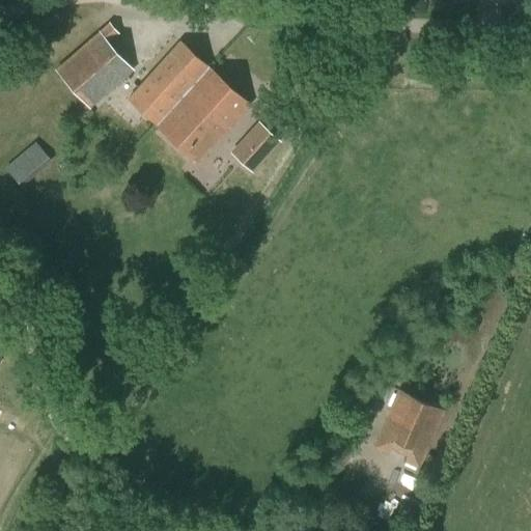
[(119,32),(111,23),(57,71),(90,108),(134,70),(109,42),(119,32)]
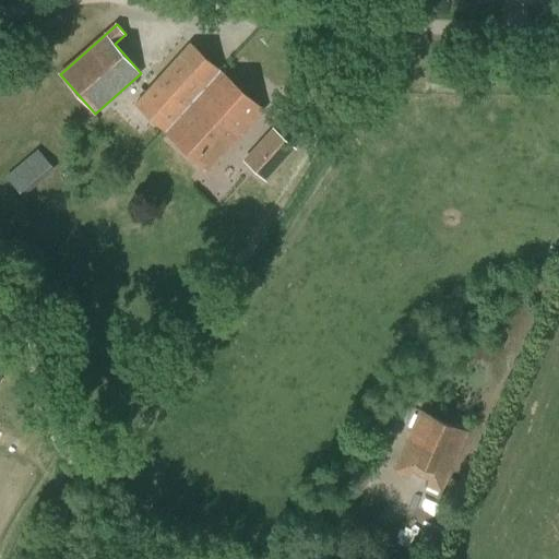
[(165,131),(165,132),(219,71),(190,45),(137,104),(166,130),(165,131)]
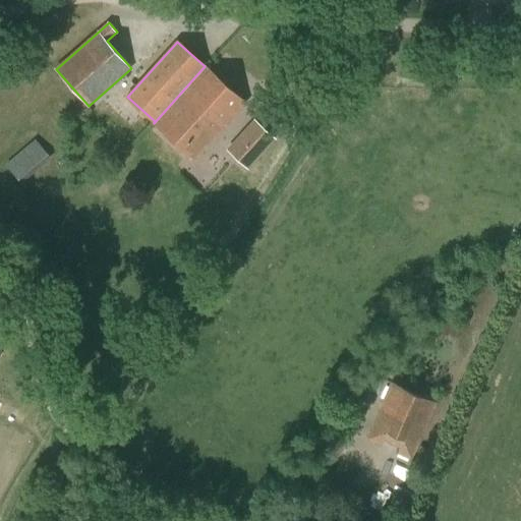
[(205,66),(154,123),(194,159),(245,103),(205,66)]
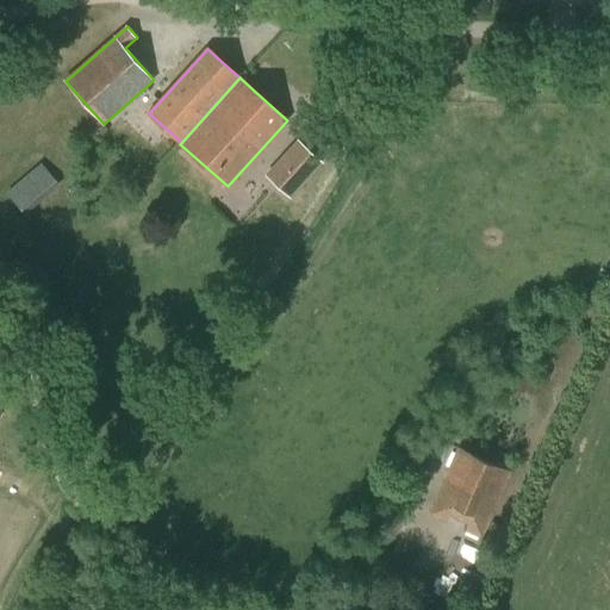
[(298,134),(275,174),(303,188),(325,148),(298,134)]
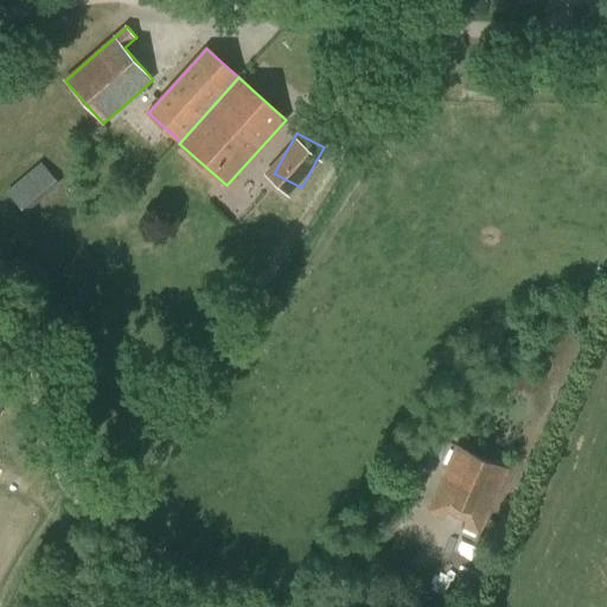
[(40,163),(6,190),(24,211),(58,184),(40,163)]
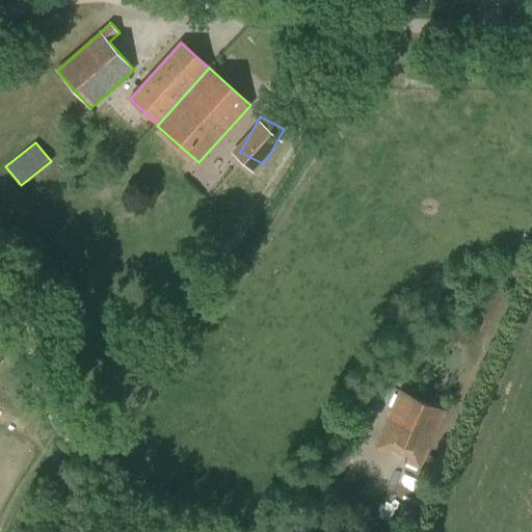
[(0,356),(10,330),(0,326),(0,356)]
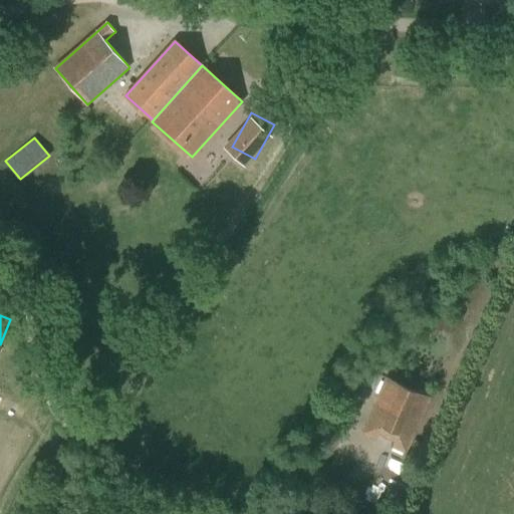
[(388,376),(361,433),(373,439),(378,434),(394,440),(393,447),(406,453),(432,397),(388,376)]
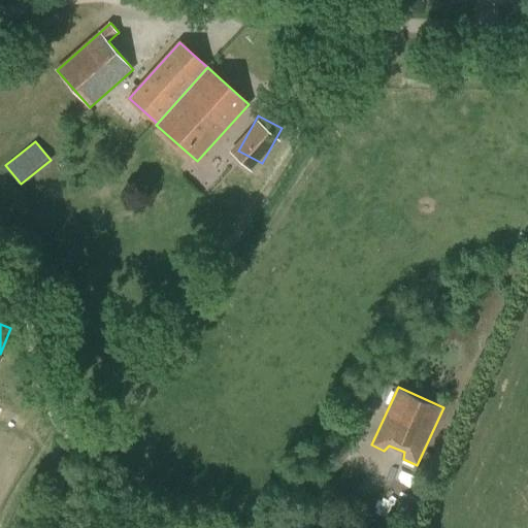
[(409,527),(387,515),(378,527),(409,527)]
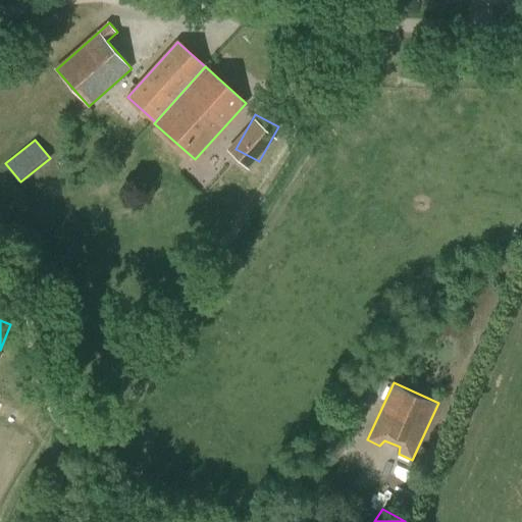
All buildings are outlined.
